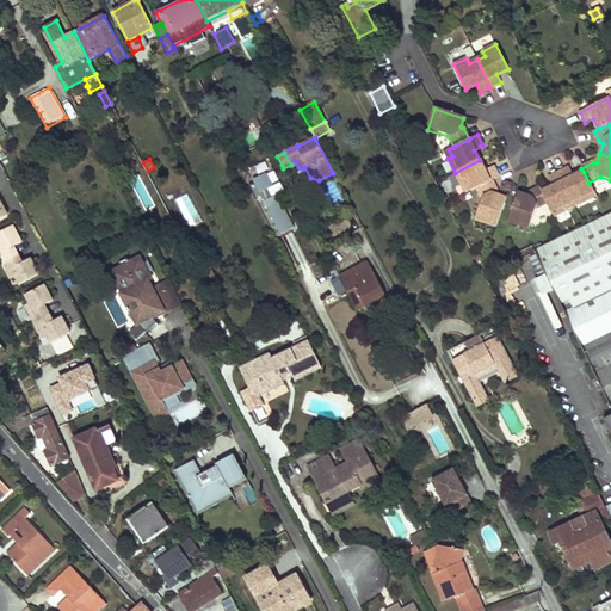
[(455,173),(461,185),(466,183),(470,191),(476,187),(491,180),(491,181),(492,180),(499,178),(493,167),(485,171),(480,160),(455,173)]
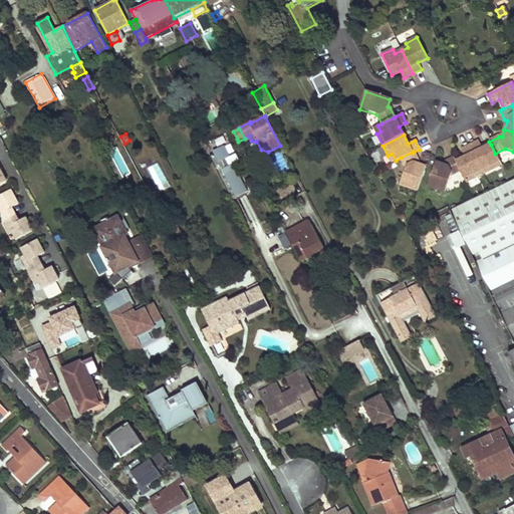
[(488,167),(490,171),(501,165),(495,154),(491,145),(482,149),(478,142),(470,146),(481,170),(488,167)]
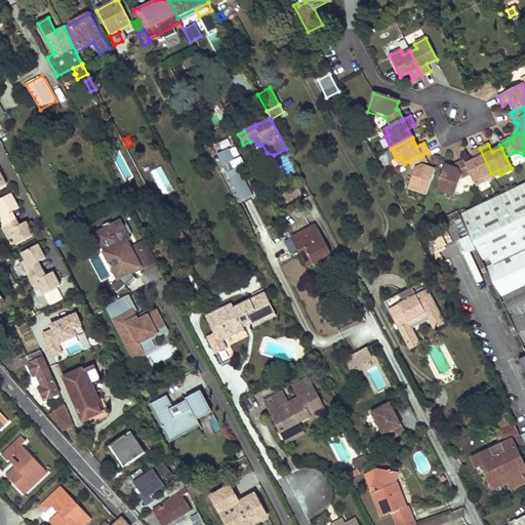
[(228,148),(217,154),(218,157),(214,159),(236,200),(240,198),(241,201),(252,195),(238,166),(233,169),(229,162),(234,160),(228,148)]
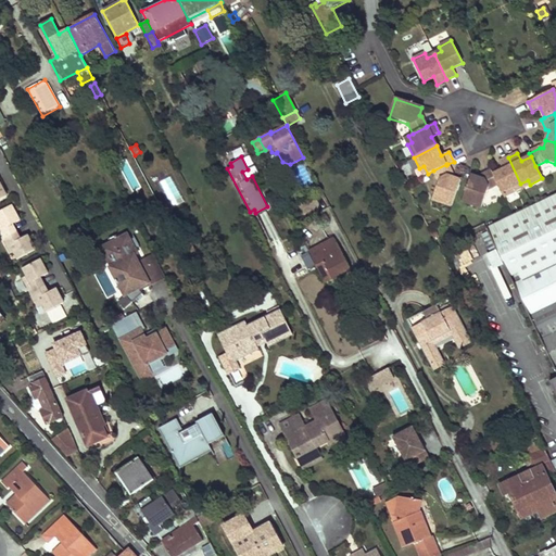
[(169,209),(184,202),(178,189),(177,189),(174,179),(177,178),(168,158),(143,167),(150,181),(156,178),(169,209)]
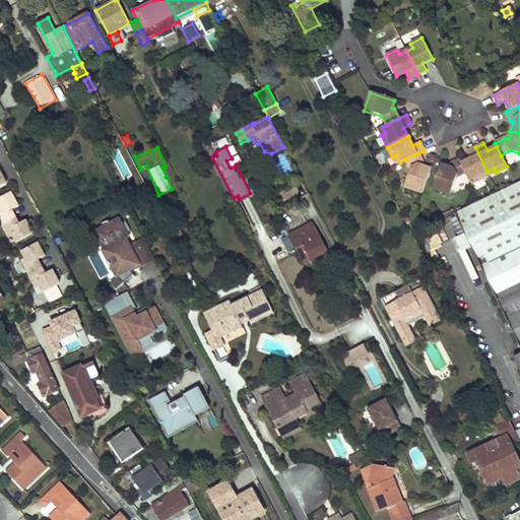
[(465,173),(470,185),(481,179),(479,175),(486,172),(475,147),(466,151),(469,159),(460,164),(465,173)]
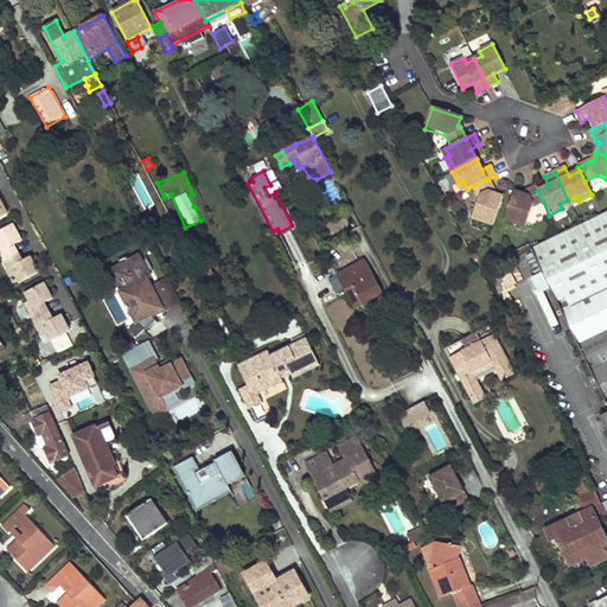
[(479,198),(472,218),(493,225),(503,197),(493,193),(493,191),(489,179),(487,180),(487,179),(473,186),(479,198)]
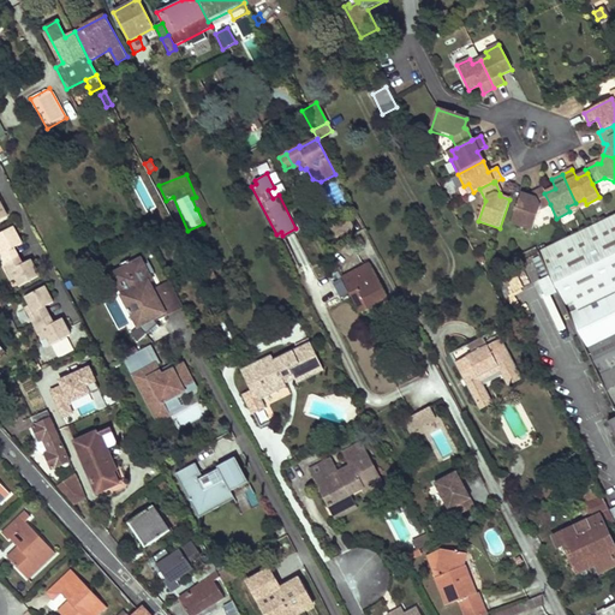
[(520,195),(511,224),(532,231),(539,210),(550,204),(544,193),(542,190),(532,195),(531,197),(520,195)]
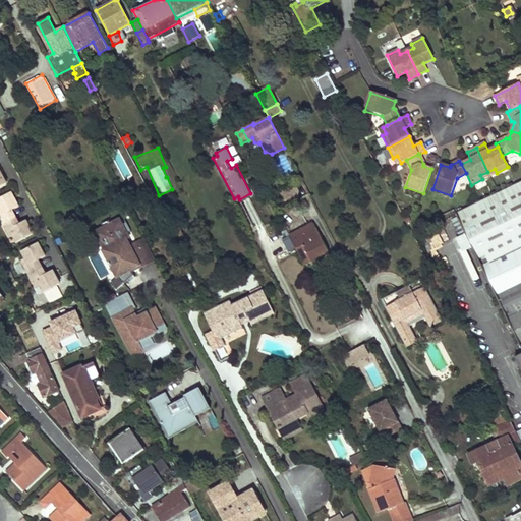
[(477,191),(485,187),(482,180),(473,184),(477,191)]
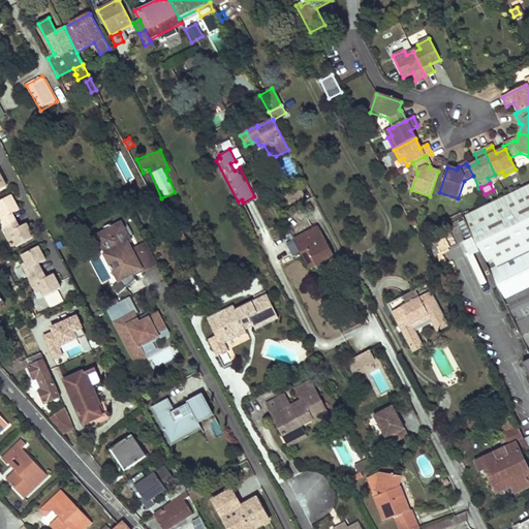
[(528,185),(463,218),(528,352),(528,360),(523,363),(528,373),(528,185)]
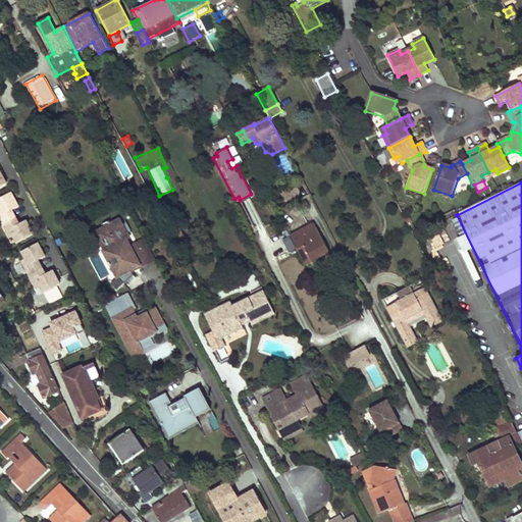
[(16,243),(33,233),(25,220),(19,224),(11,210),(18,207),(11,193),(0,198),(0,221),(9,238),(13,236),(16,243)]
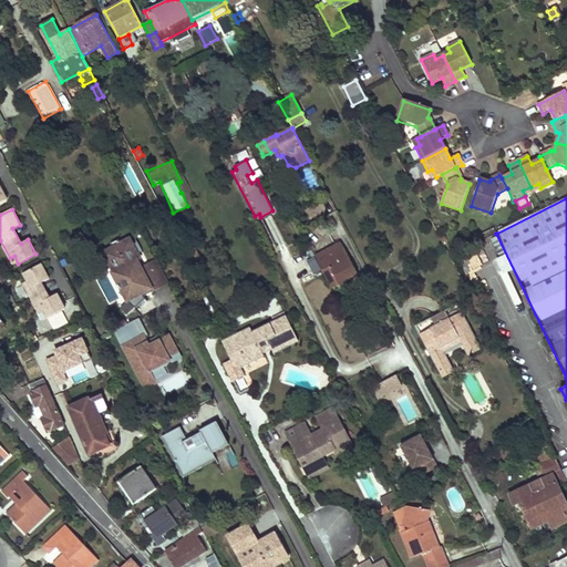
[(176,236),(167,240),(175,255),(184,250),(176,236)]
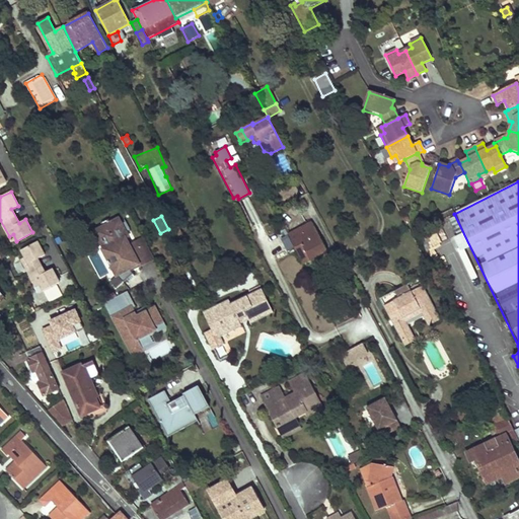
[(106,218),(100,221),(102,225),(92,230),(100,238),(104,246),(100,248),(106,260),(104,261),(106,265),(108,264),(114,274),(121,281),(125,277),(127,279),(132,274),(129,269),(138,264),(139,267),(154,260),(143,238),(129,245),(125,238),(128,237),(126,232),(130,229),(125,220),(121,222),(118,217),(108,221),(106,218)]
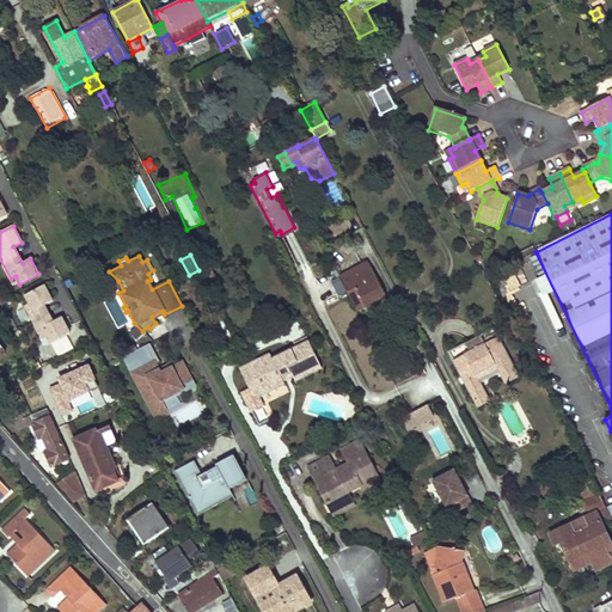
[(368,262),(340,276),(357,310),(385,295),(368,262)]
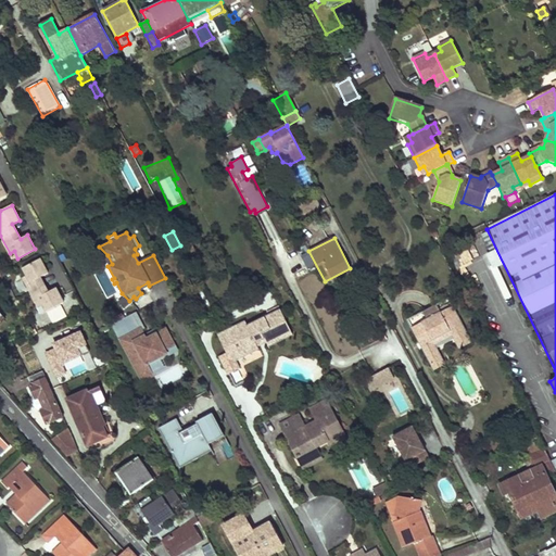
[(99,247),(96,248),(112,279),(114,278),(108,266),(112,264),(108,255),(99,247)]
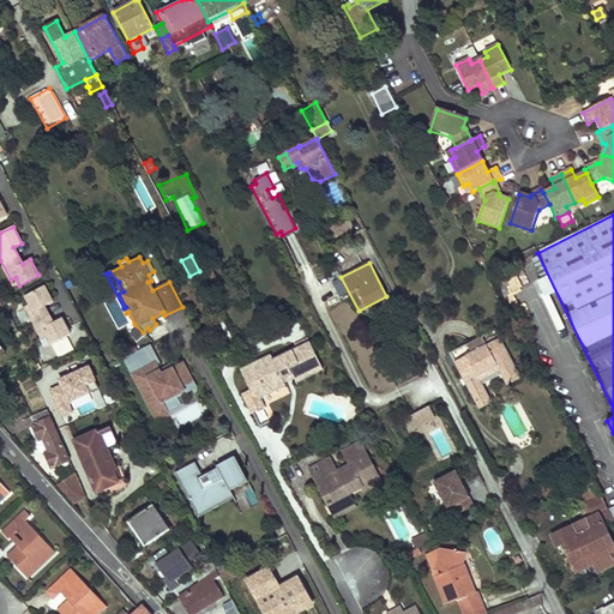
[(525,275),(507,281),(511,290),(528,284),(525,275)]
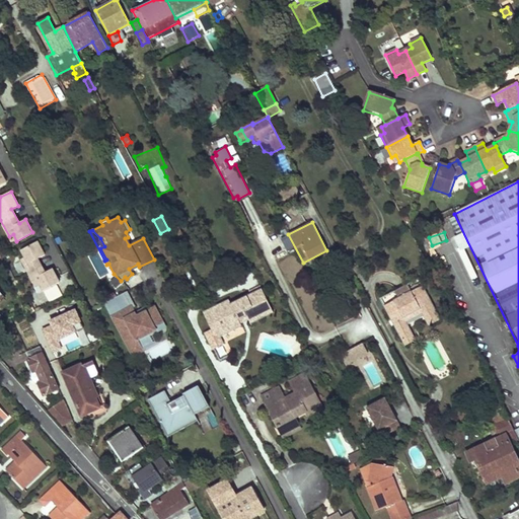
[(43,291),(60,283),(53,269),(46,273),(38,258),(45,255),(38,241),(21,250),(24,257),(20,260),(35,287),(40,285),(43,291)]
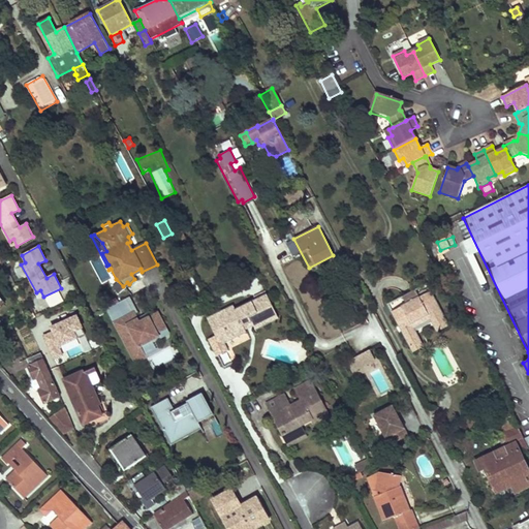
[(253,297),(255,300),(267,294),(265,291),(253,297)]
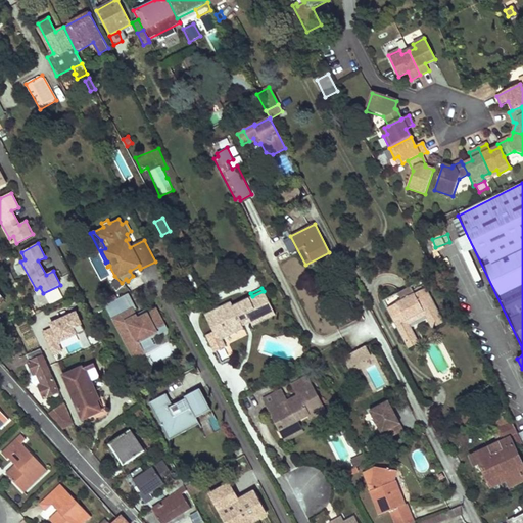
[(401,301),(387,310),(406,343),(416,337),(407,321),(424,313),(433,329),(444,322),(426,289),(415,294),(411,288),(398,295),(401,301)]
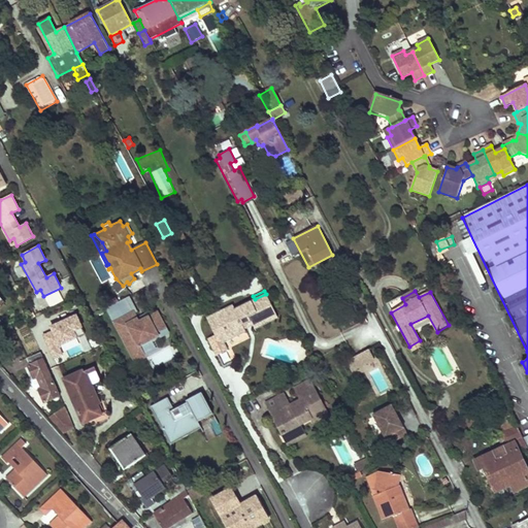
[(242,325),(250,322),(254,329),(277,318),(266,294),(255,299),(234,309),(233,305),(209,317),(213,324),(210,325),(216,335),(219,334),(223,342),(245,331),(242,325)]
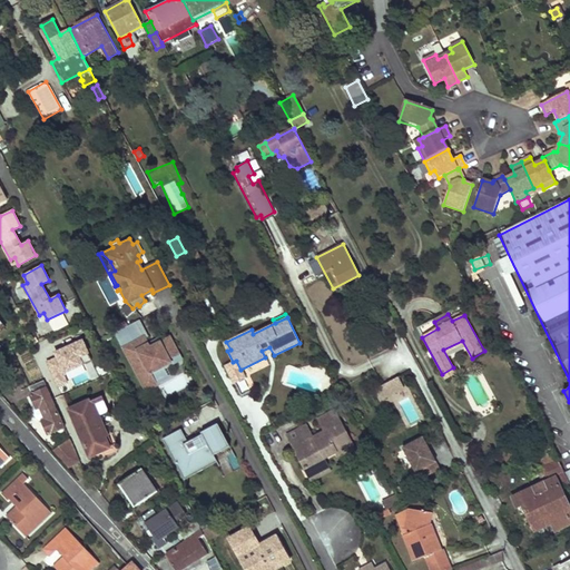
[(139,320),(136,322),(145,338),(148,336),(139,320)]
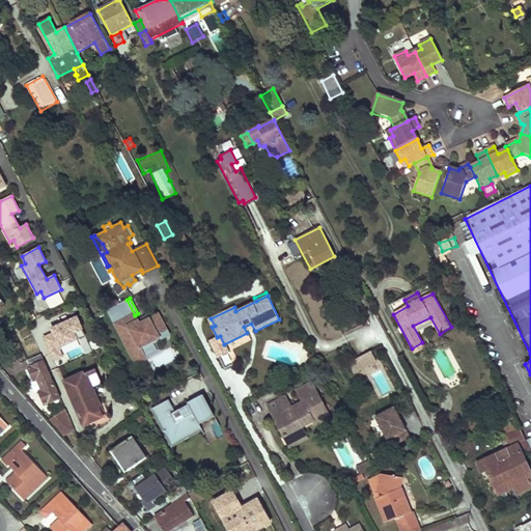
[(123,341),(136,364),(145,359),(144,356),(156,350),(152,343),(149,338),(166,330),(159,315),(150,319),(140,325),(138,320),(135,315),(127,300),(107,310),(118,332),(120,331),(126,340),(123,341)]
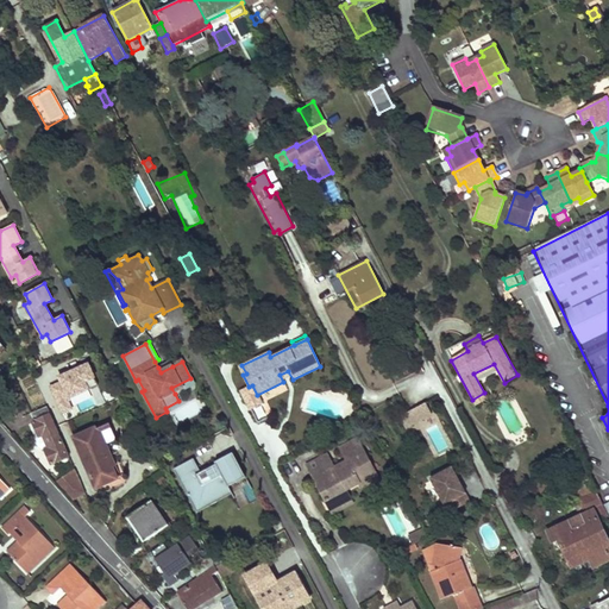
[(173,366),(170,362),(158,368),(161,372),(173,366)]
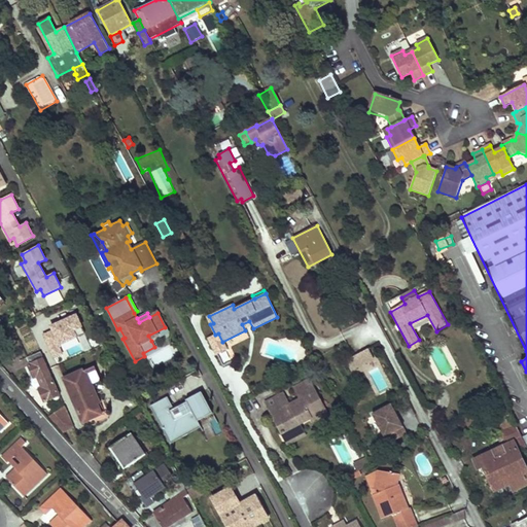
[(61,349),(86,339),(76,315),(40,330),(53,358),(63,354),(61,349)]
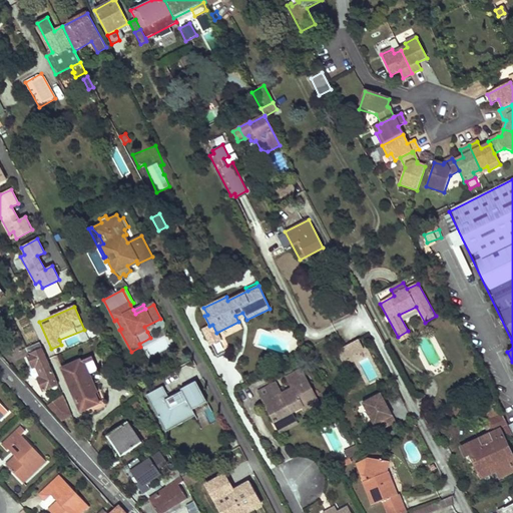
[(163,323),(160,319),(144,327),(147,332),(163,323)]
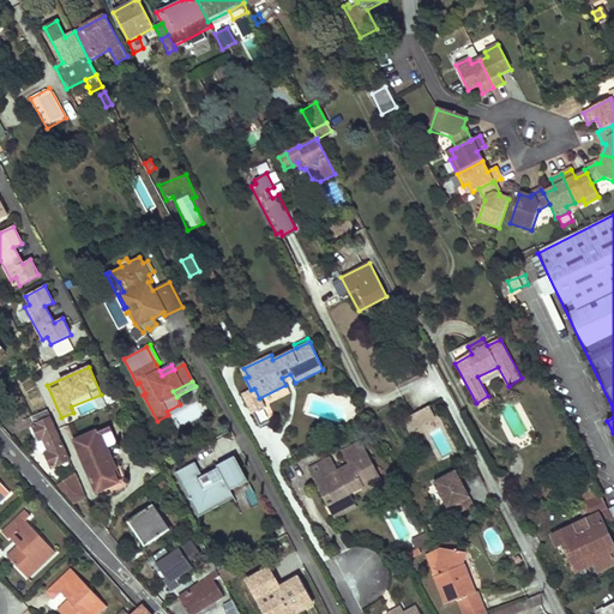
[(251,390),(248,391),(253,401),(259,398),(254,389),(251,390)]
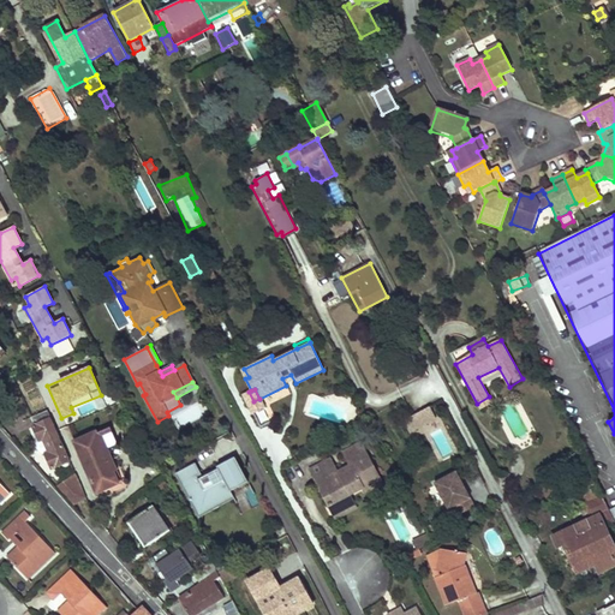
[(117,404),(123,400),(119,393),(112,396),(117,404)]
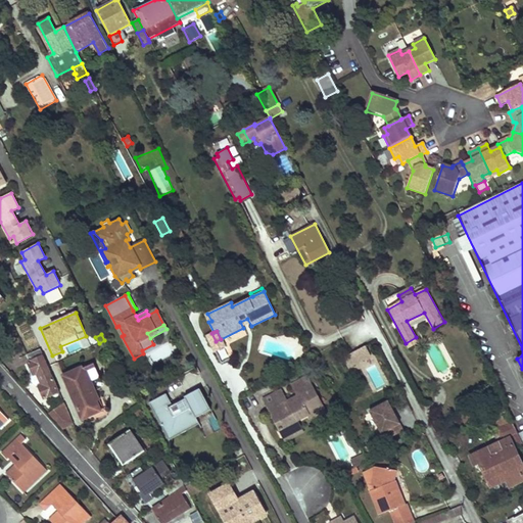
[(342,355),(347,369),(374,361),(370,347),(342,355)]
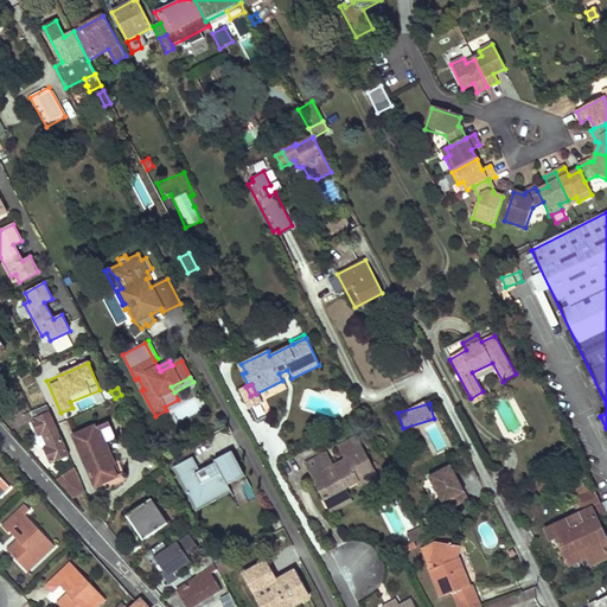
[(34,420),(50,414),(46,406),(31,413),(34,420)]
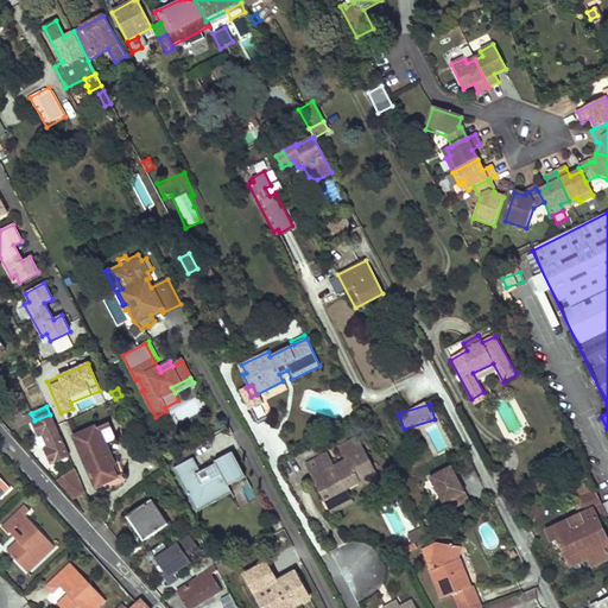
[(35,420),(33,422),(39,435),(43,434),(49,448),(45,449),(51,463),(69,456),(50,415),(35,420)]
